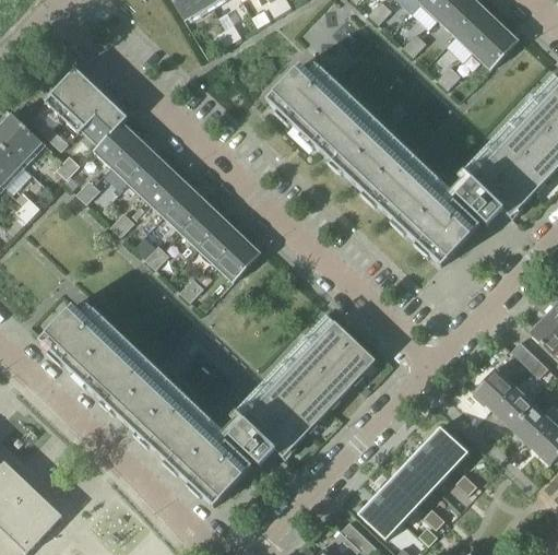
[(211,4),(209,0),(173,0),(185,20),(211,4)]
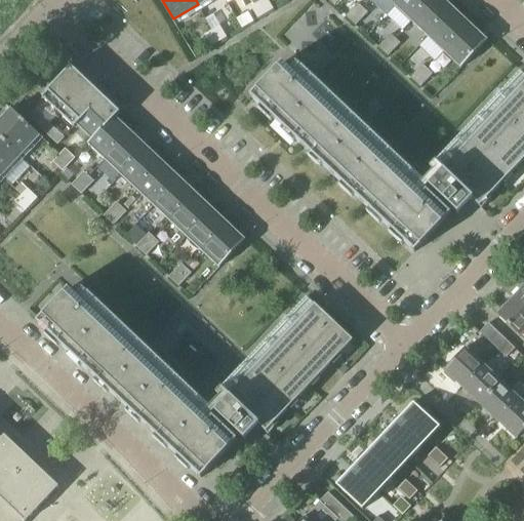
[(266,10),(259,0),(257,0),(251,4),(258,15),(266,10)]
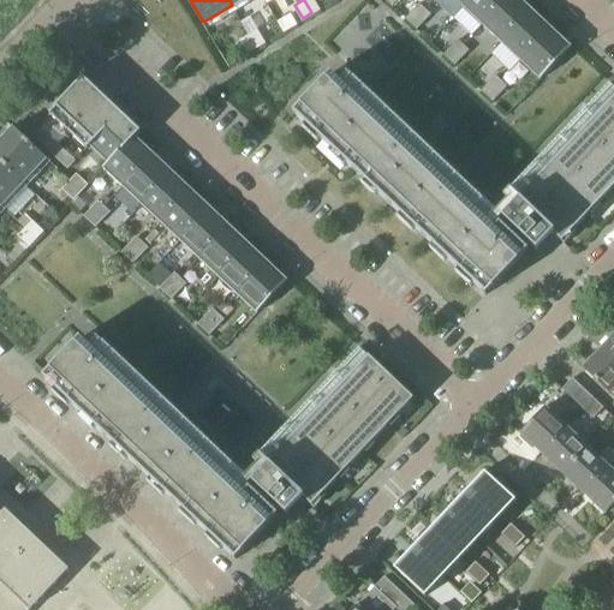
[(304,0),(311,12),(320,7),(315,0),(304,0)]
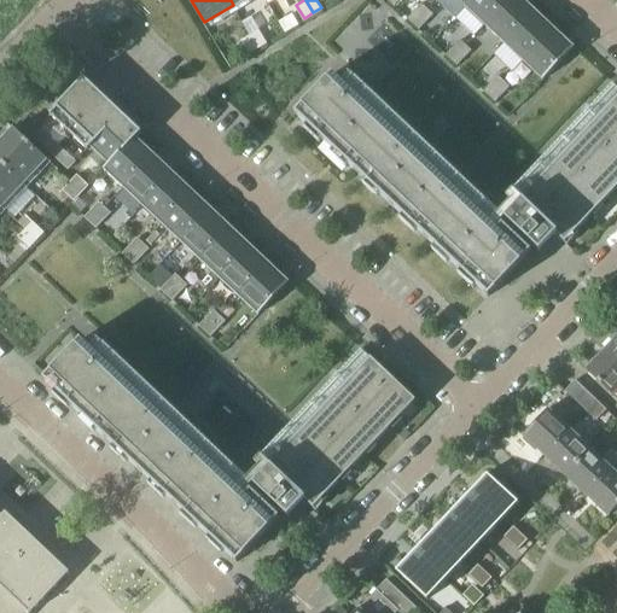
[(470,0),(465,5),(484,23),(505,0),(470,0)]
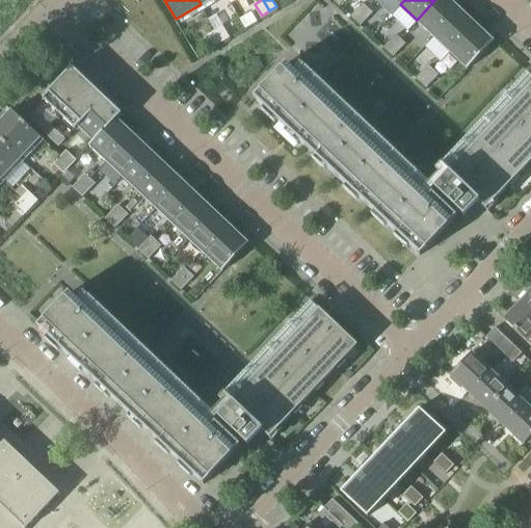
[(434,0),(417,20),(433,34),(460,6),(453,0),(434,0)]
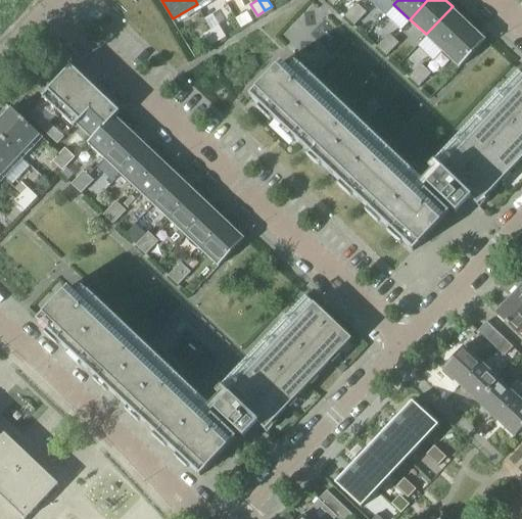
[(357,1),(350,7),(360,16),(366,9),(357,1)]
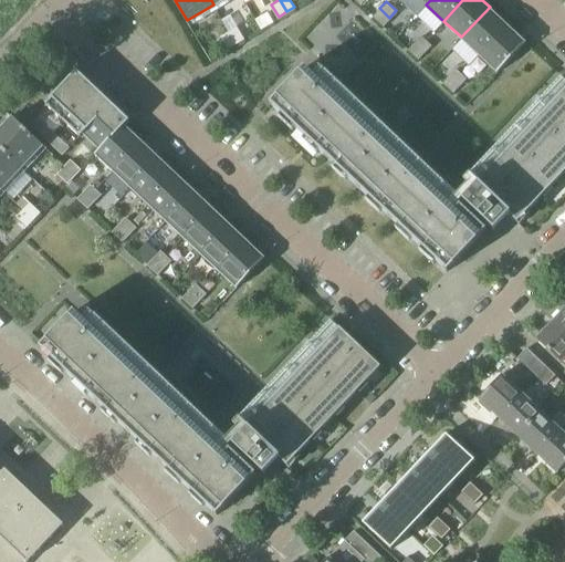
[(461,37),(479,53),(508,23),(490,7),(461,37)]
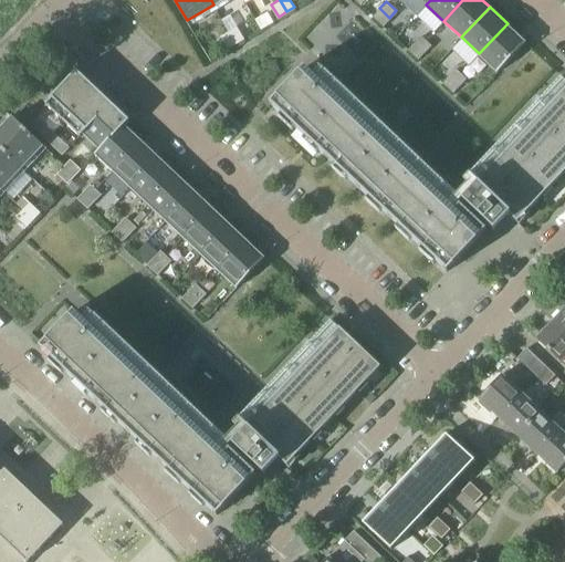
[(389,18),(379,8),(373,14),(384,24),(389,18)]
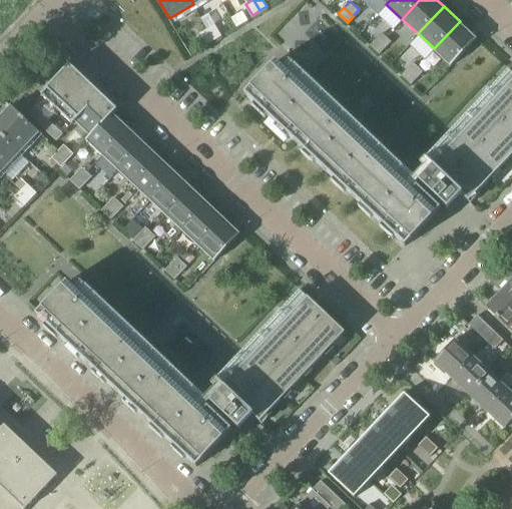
[(460,21),(434,48),(450,64),(477,36),(460,21)]
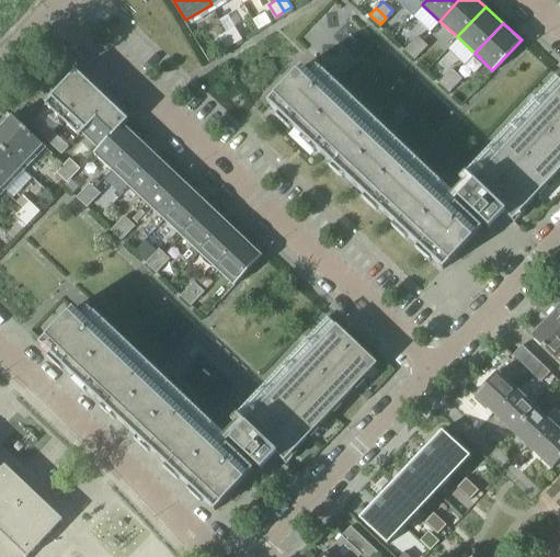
[(235,25),(227,30),(233,42),(242,37),(235,25)]
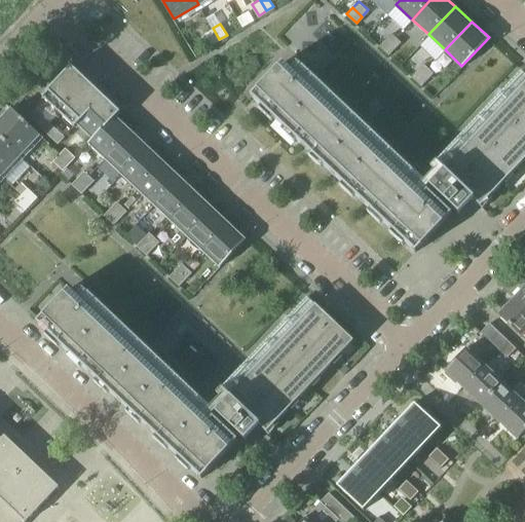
[(219,39),(213,28),(204,32),(212,43),(219,39)]
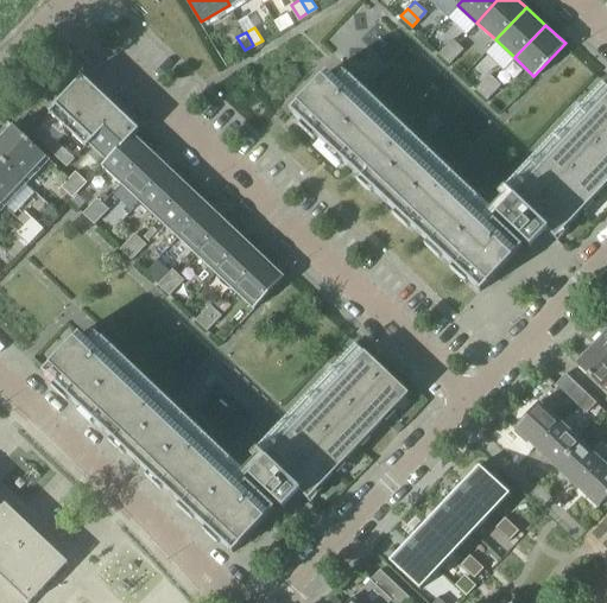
[(453,37),(446,44),(456,55),(463,48),(453,37)]
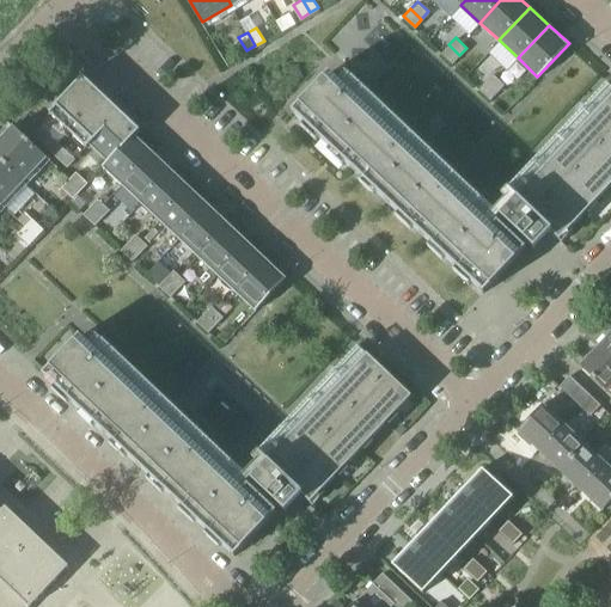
[(459,55),(448,44),(441,51),(452,62),(459,55)]
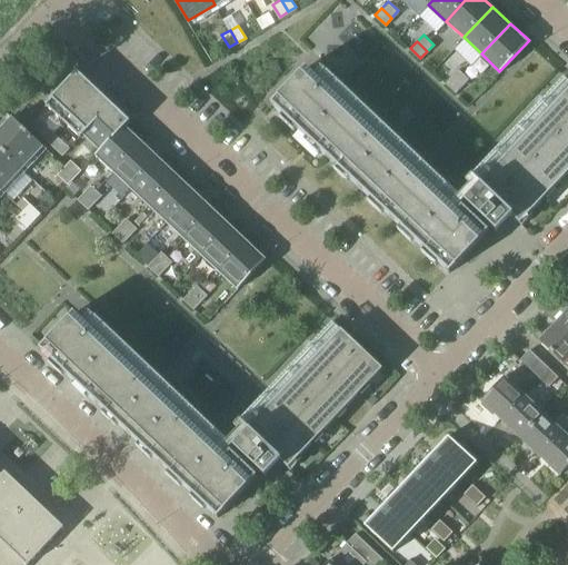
[(271,102),(282,112),(284,114),(287,110),(299,121),(296,125),(308,137),(311,132),(324,145),(320,148),(326,154),(415,237),(449,271),(489,229),(462,204),(458,209),(306,66),(271,102)]
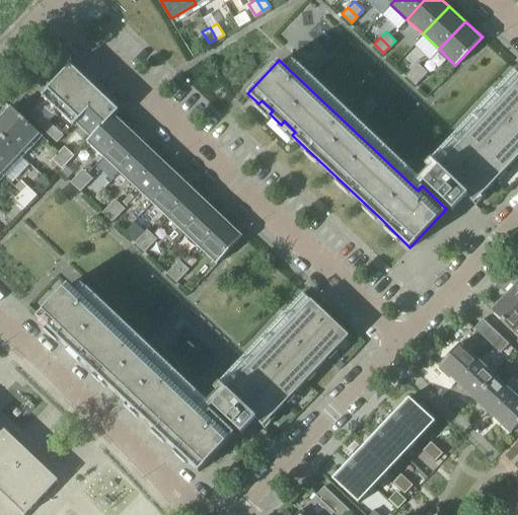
[(419,62),(413,68),(422,77),(428,70),(419,62)]
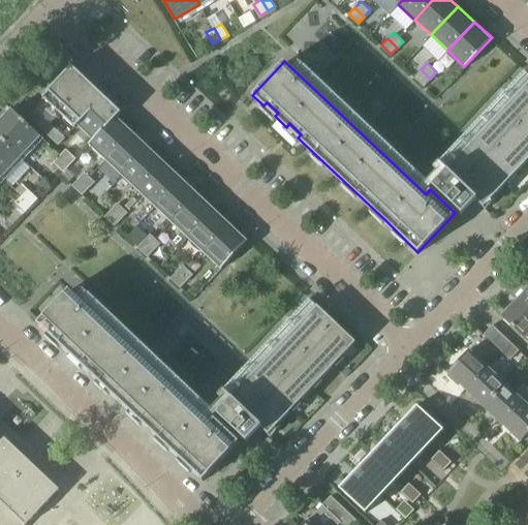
[(88,143),(89,143),(120,110),(71,64),(42,95),(75,126),(78,124),(93,137),(88,143)]
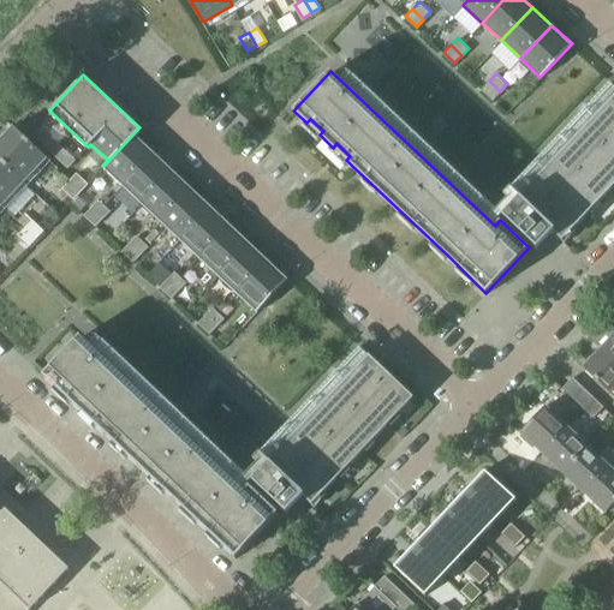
[(500,91),(489,81),(482,88),(493,99),(500,91)]
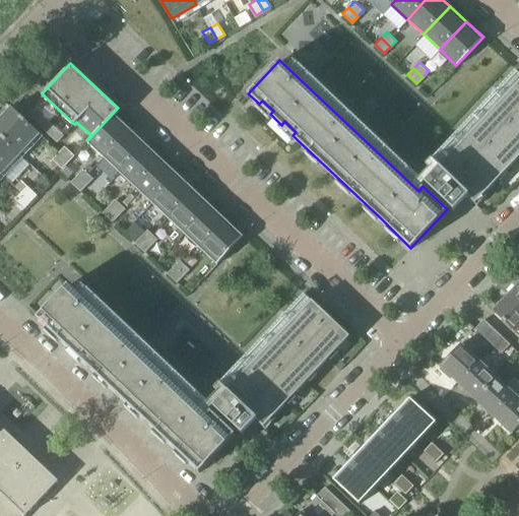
[(518,79),(437,167),(438,168),(425,182),(454,209),(467,195),(470,198),(472,195),(480,187),(483,190),(484,192),(498,178),(497,176),(494,174),(502,165),(505,168),(504,168),(506,170),(518,156),(518,153),(517,153),(514,151),(518,145),(518,79)]
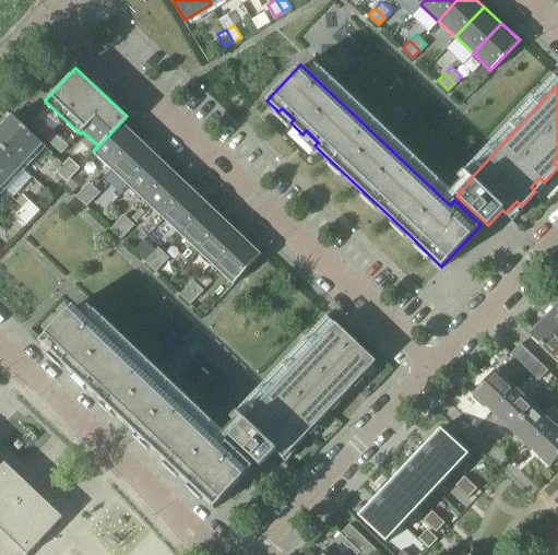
[(13,114),(0,127),(0,142),(22,163),(43,141),(13,114)]
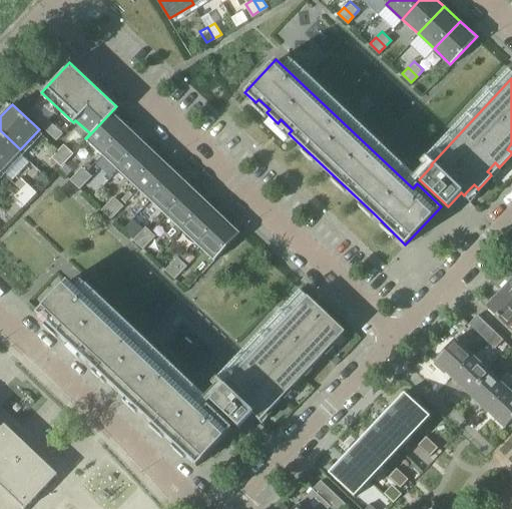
[(29,112),(56,138),(62,132),(35,106),(29,112)]
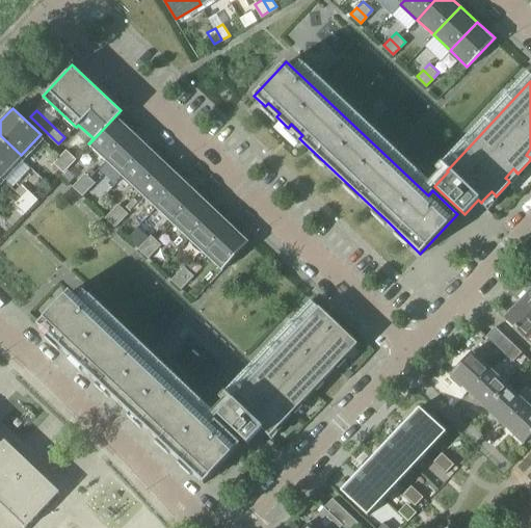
[(89,143),(106,159),(133,131),(117,115),(122,111),(121,110),(89,143)]
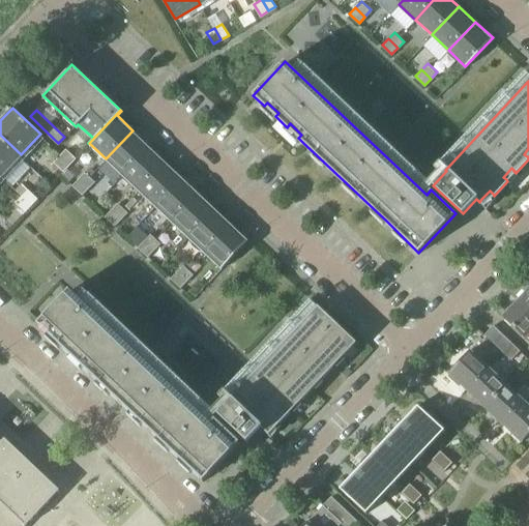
[(106,158),(122,174),(149,146),(133,130),(106,158)]
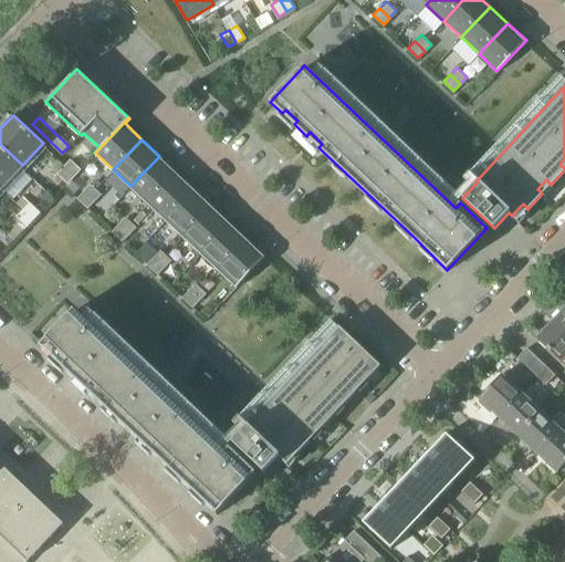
[(0,144),(0,185),(1,187),(22,165),(0,144)]
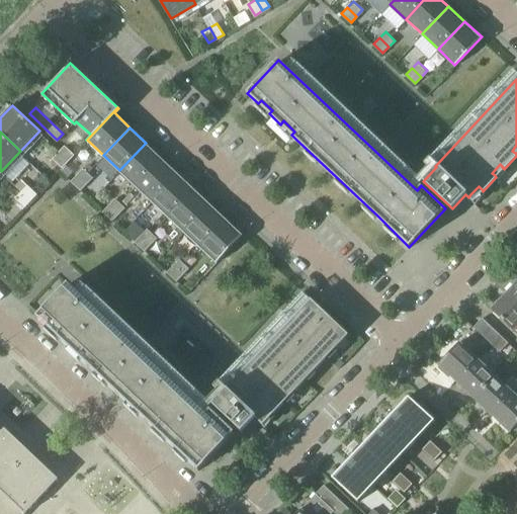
[(119,170),(136,185),(162,157),(146,143),(119,170)]
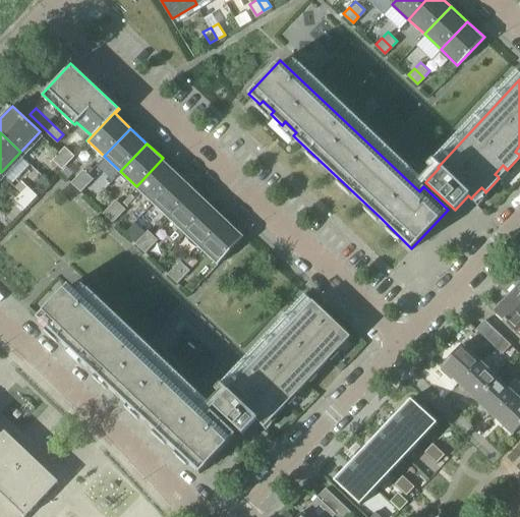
[(65,146),(59,152),(68,161),(74,154),(65,146)]
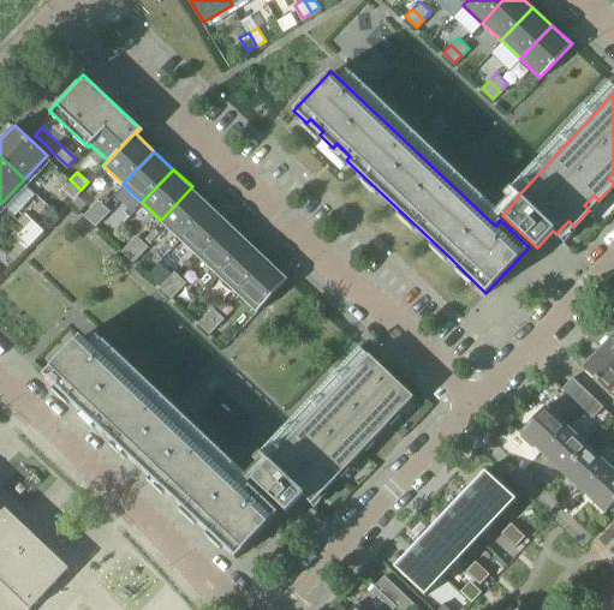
[(81,190),(70,179),(63,186),(73,197),(81,190)]
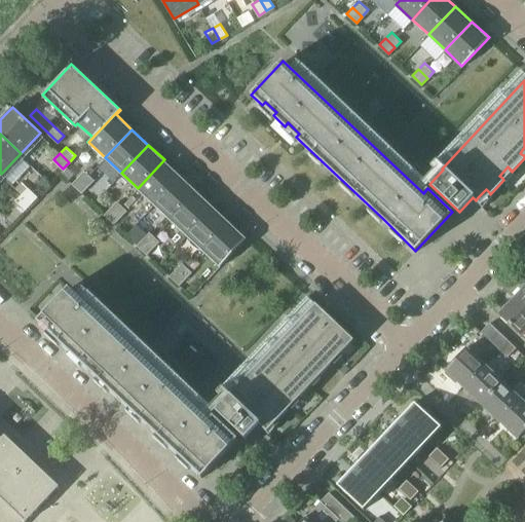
[(138,188),(154,203),(181,175),(164,159),(138,188)]
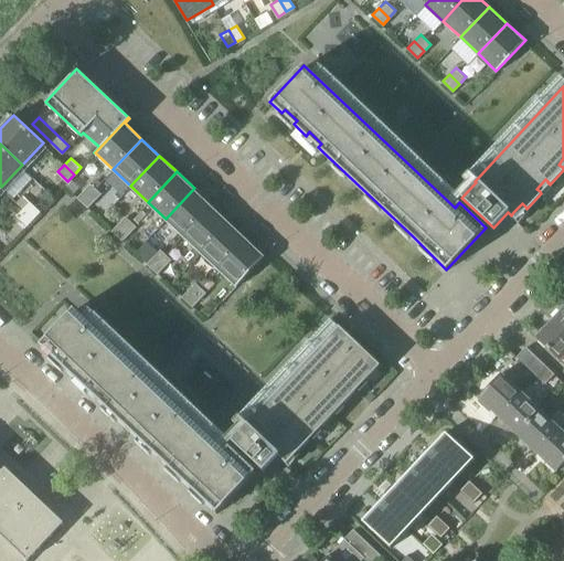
[(91,182),(84,189),(94,199),(100,192),(91,182)]
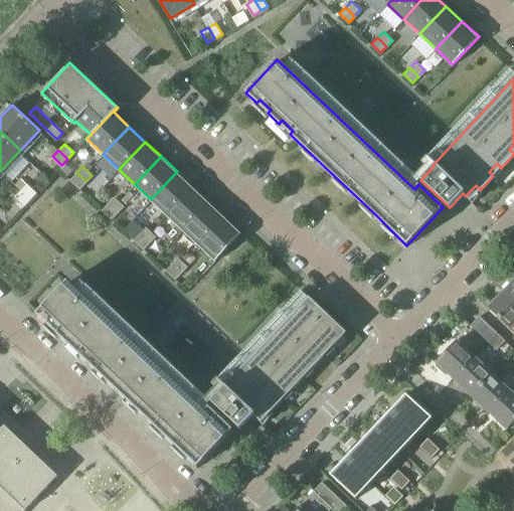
[(151,199),(166,214),(192,186),(177,171),(151,199)]
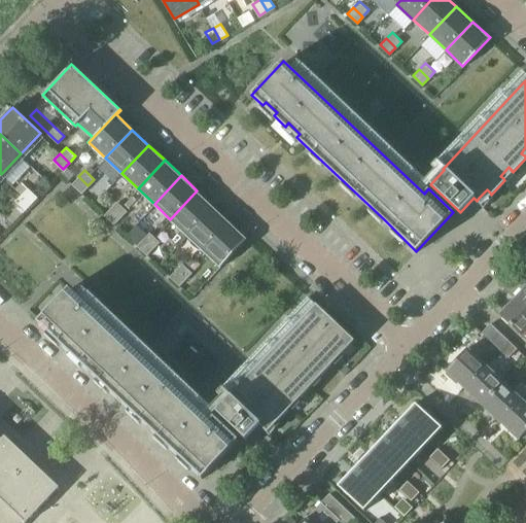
[(88,185),(78,176),(72,183),(82,192),(88,185)]
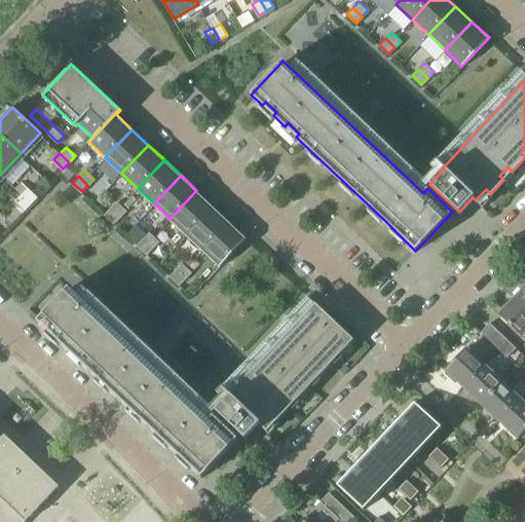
[(28,187),(22,193),(31,202),(37,195),(28,187)]
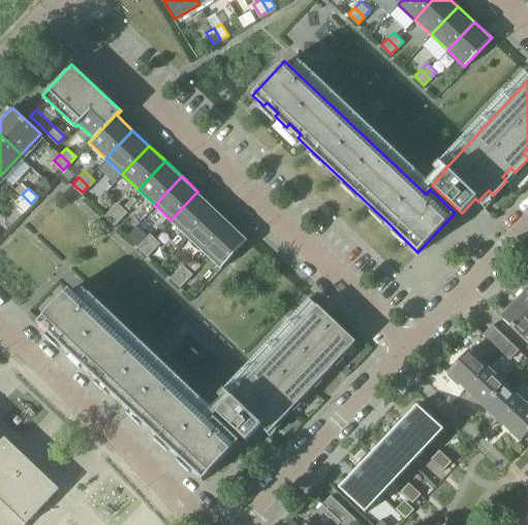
[(171,220),(187,236),(214,207),(197,191),(171,220)]
